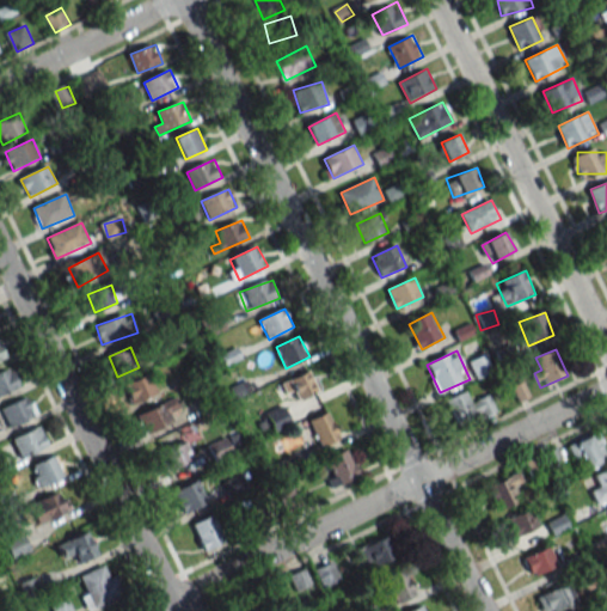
[(494,373),(488,356),(472,361),(478,379),(494,373)]
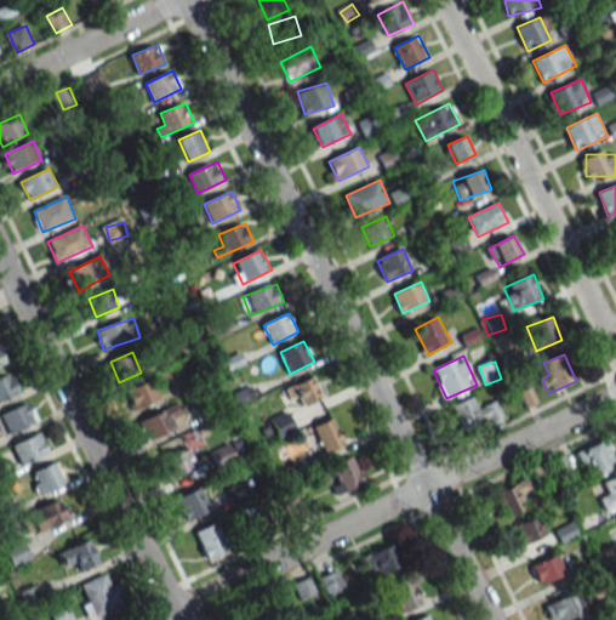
[(0,403),(22,391),(12,374),(0,380),(0,403)]
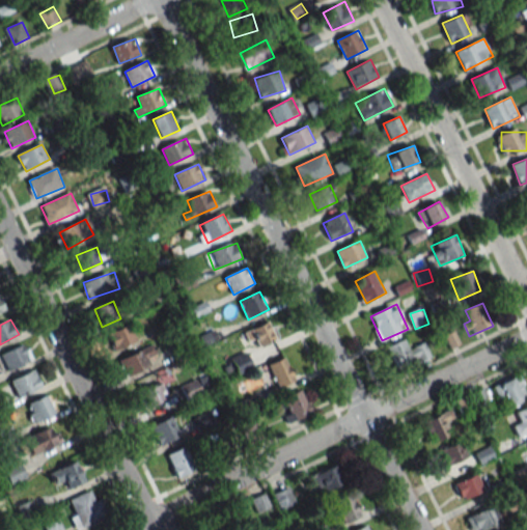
[(276,341),(272,324),(249,329),(254,347),(276,341)]
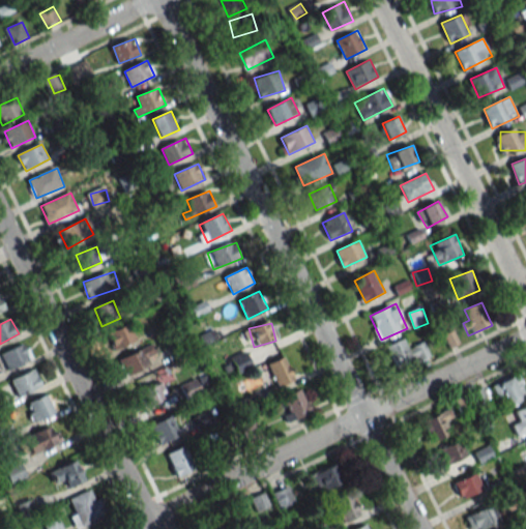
[(139,340),(130,324),(108,335),(116,352),(139,340)]
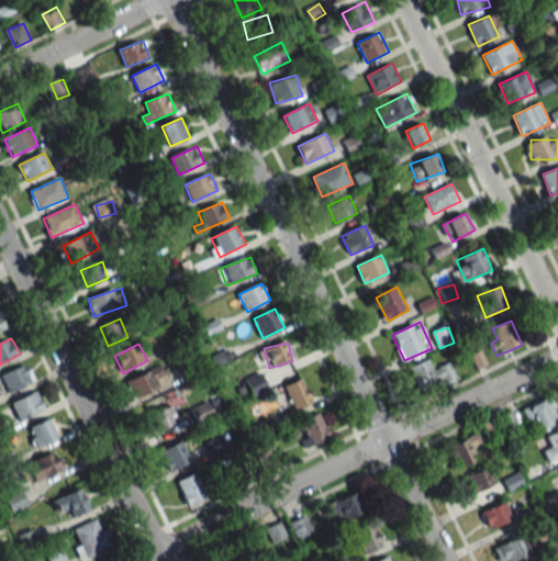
[(452,362),(434,370),(431,359),(411,368),(421,394),(458,379),(452,362)]
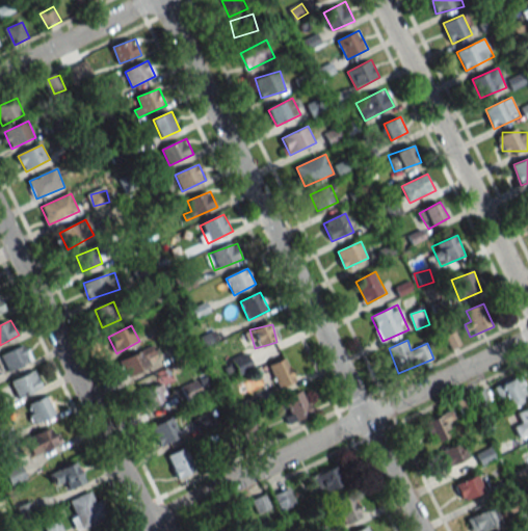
[(2,356),(9,372),(33,361),(26,345),(2,356)]
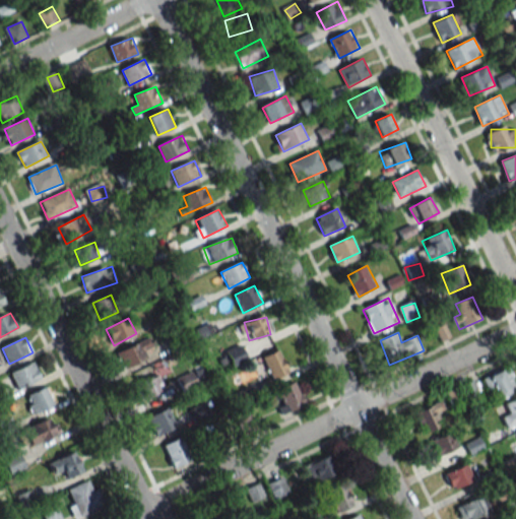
[(156,357),(149,339),(118,352),(126,371),(156,357)]
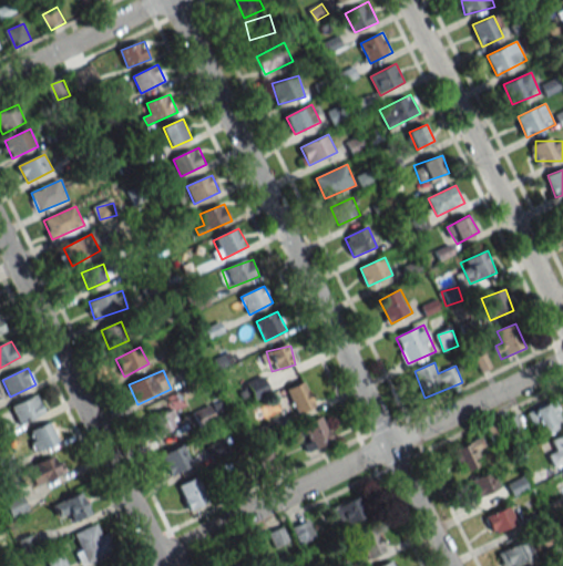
[(248,383),(255,399),(269,391),(263,378),(248,383)]
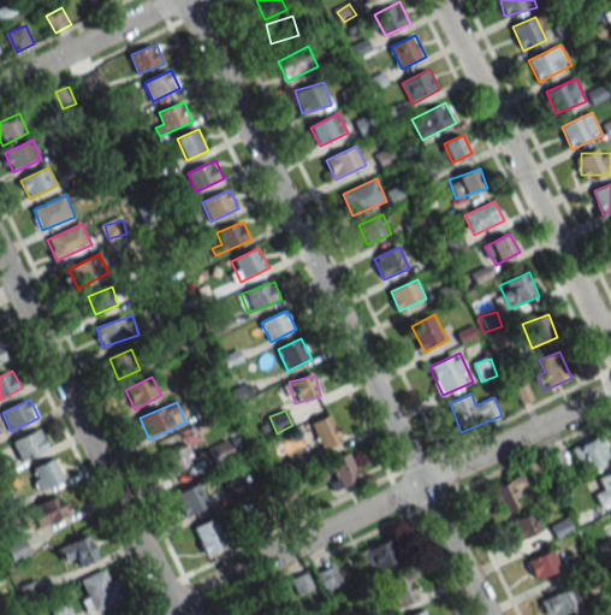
[(321,450),(343,443),(334,415),(313,421),(321,450)]
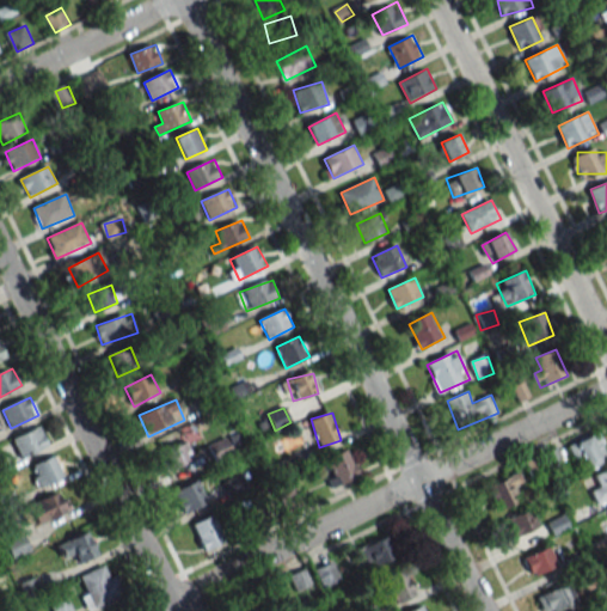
[(24,459),(50,446),(41,426),(14,439),(24,459)]
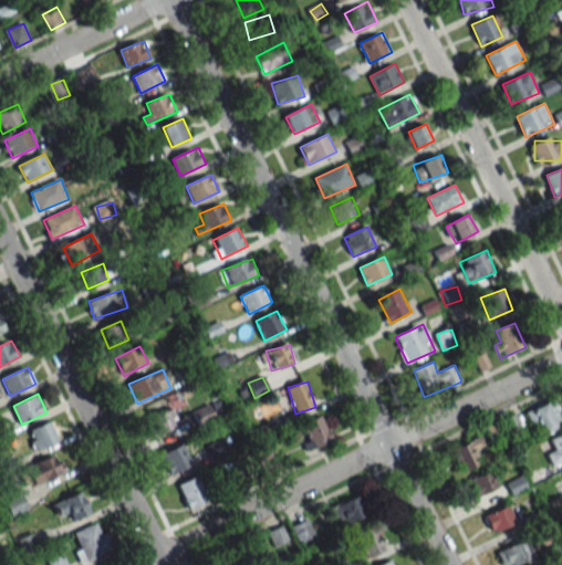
[(542,437),(561,425),(561,414),(553,399),(529,414),(542,437)]
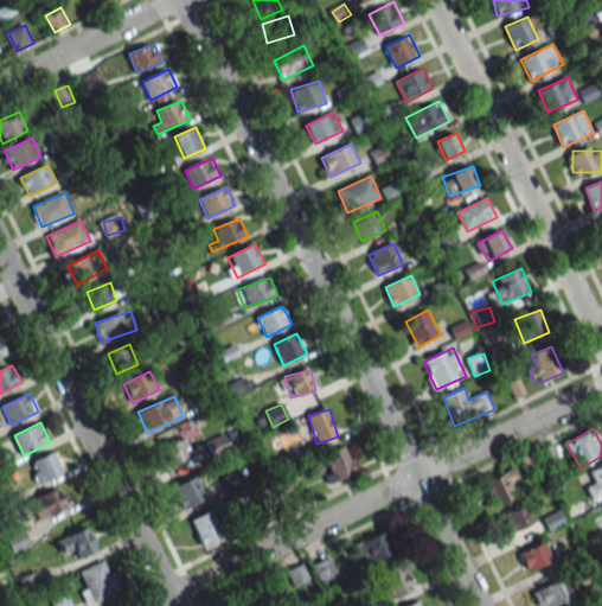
[(190,459),(177,442),(162,453),(174,470),(190,459)]
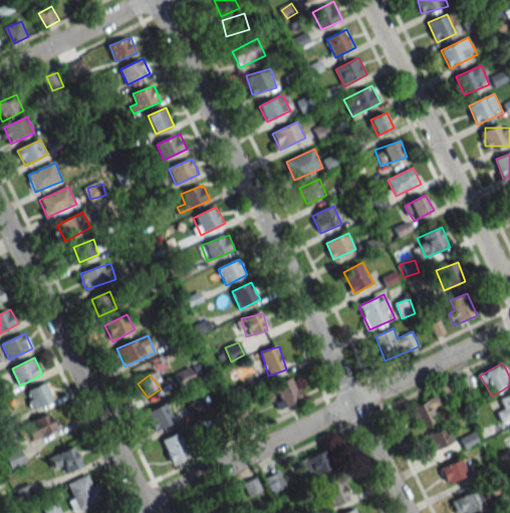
[(303,402),(295,377),(271,386),(279,410),(303,402)]
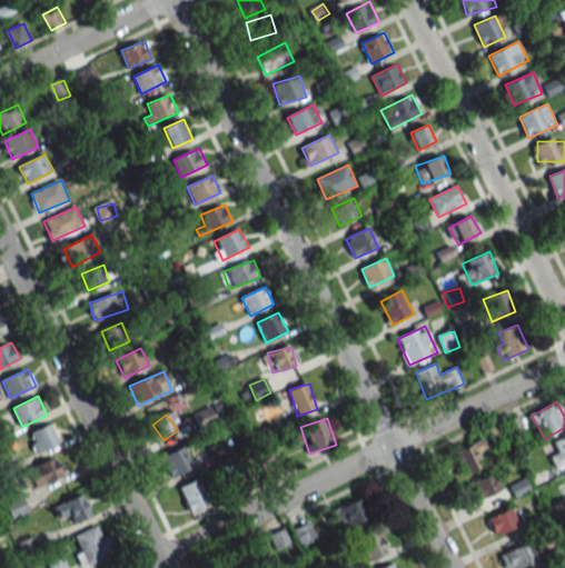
[(29,435),(38,454),(61,444),(52,424),(29,435)]
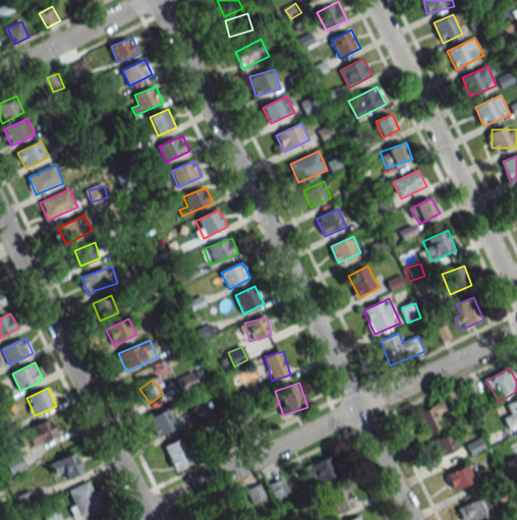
[(505,418),(511,429),(516,426),(516,401),(509,405),(513,413),(505,418)]
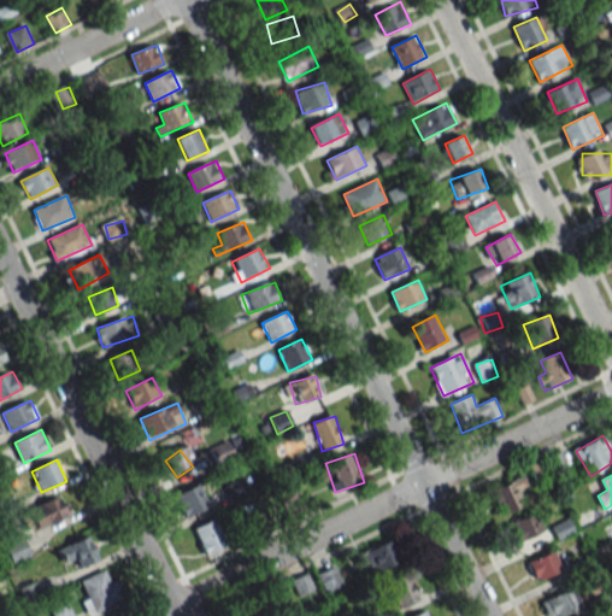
[(505,515),(527,505),(521,492),(531,486),(525,476),(494,491),(505,515)]
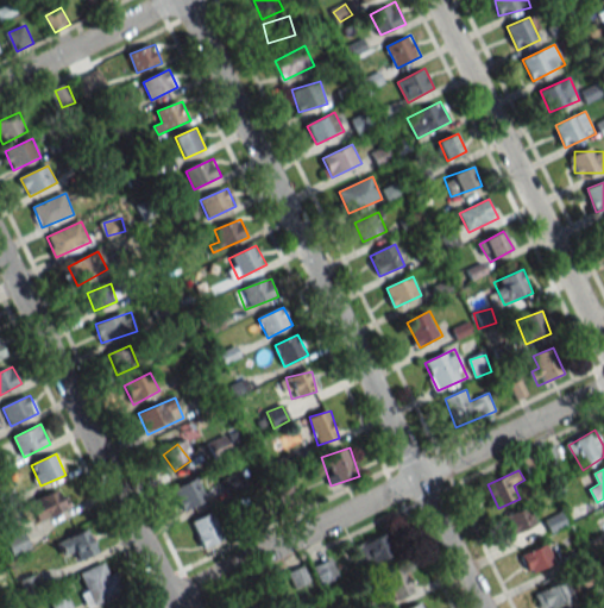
[(175,490),(186,511),(208,500),(199,478),(175,490)]
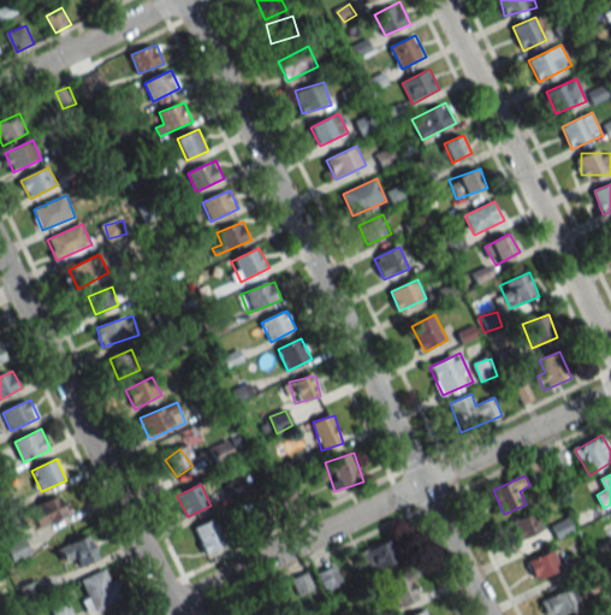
[(71,515),(63,496),(33,508),(41,528),(71,515)]
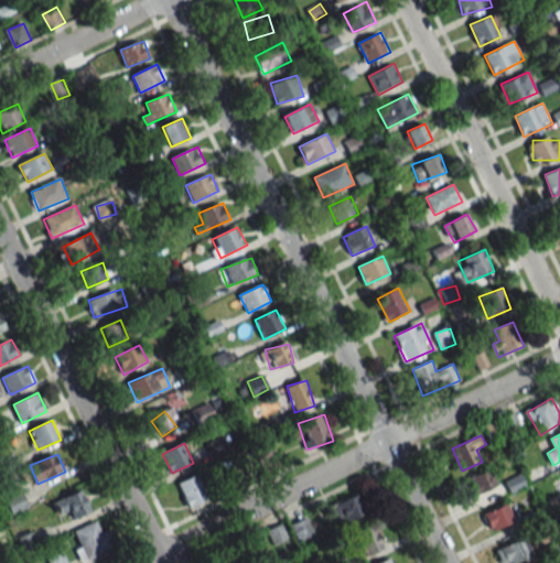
[(498,486),(490,469),(466,482),(475,498),(498,486)]
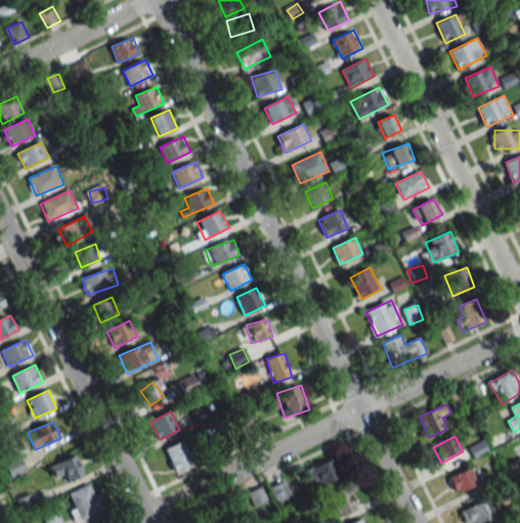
[(193,464),(183,441),(166,448),(176,472),(193,464)]
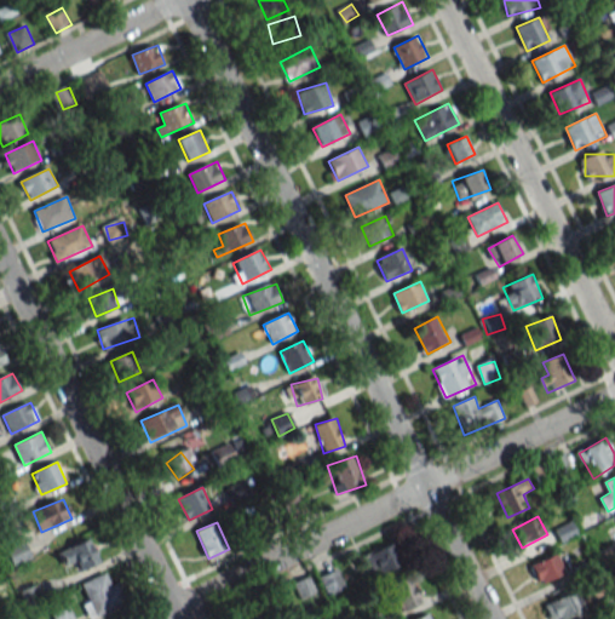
[(59,552),(65,566),(76,561),(81,571),(102,561),(91,538),(59,552)]
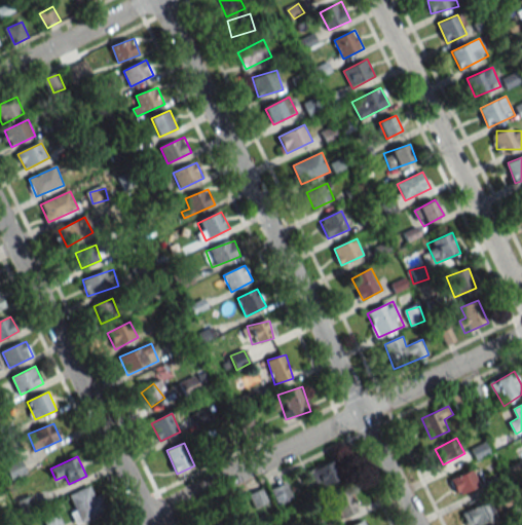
[(28,473),(20,458),(5,466),(13,481),(28,473)]
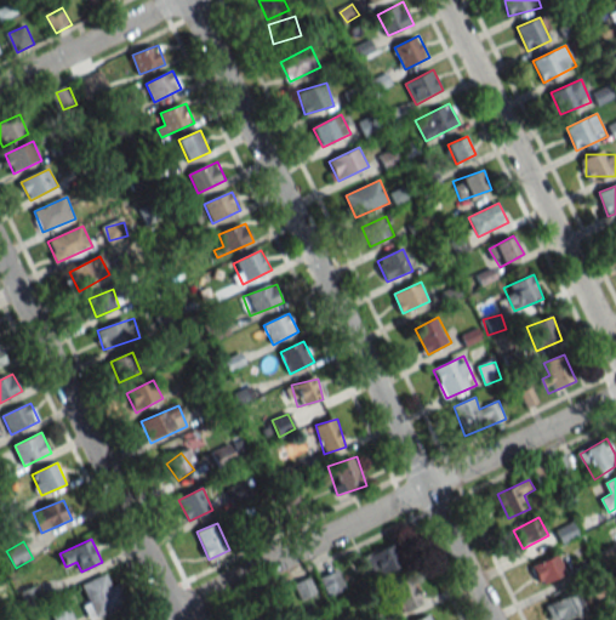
[(370,582),(404,567),(394,545),(359,561),(370,582)]
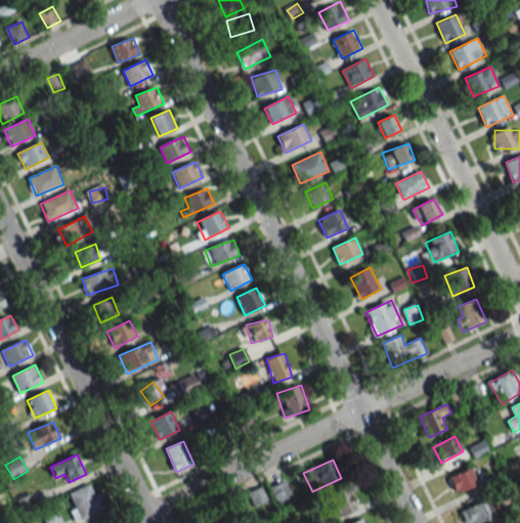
[(480,484),(472,467),(449,478),(458,494),(480,484)]
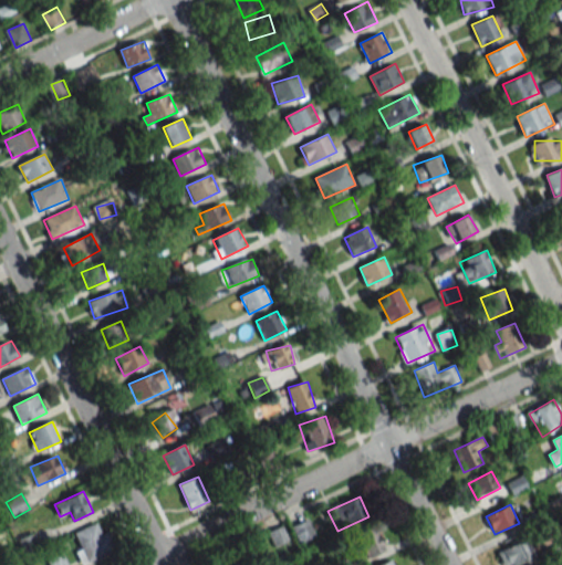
[(293,527),(301,544),(318,536),(310,519),(293,527)]
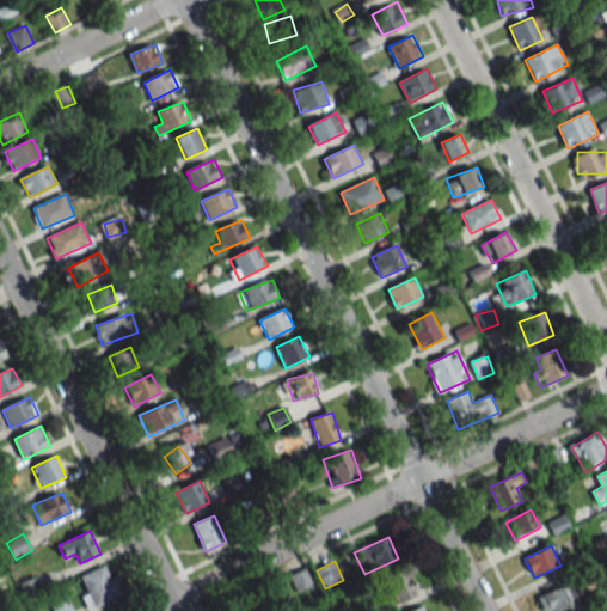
[(78,578),(92,610),(94,610),(123,597),(110,564),(78,578)]
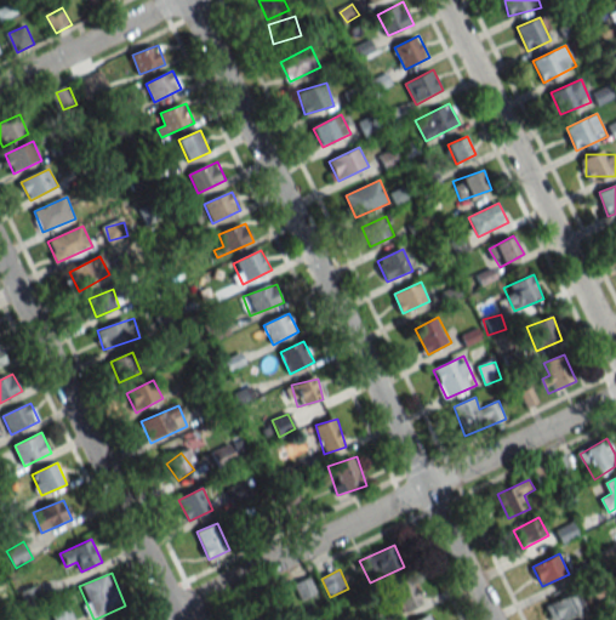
[(295,585),(303,602),(319,593),(312,578),(295,585)]
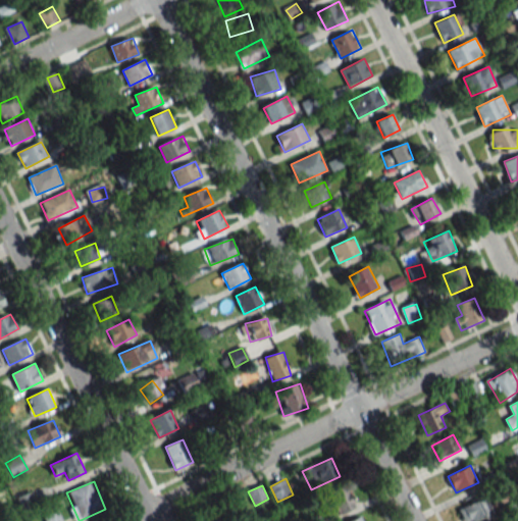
[(355,510),(350,486),(328,491),(334,515),(355,510)]
